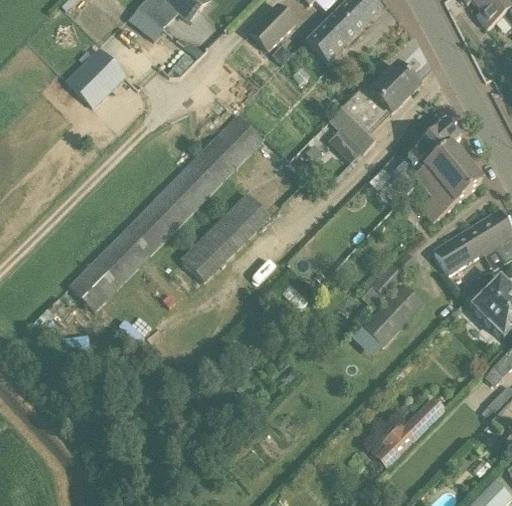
[(208,0),(167,0),(187,20),(208,0)]
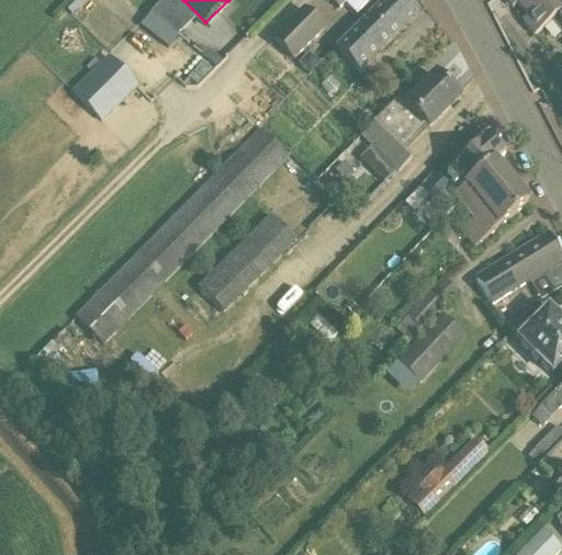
[(335,0),(340,6),(346,0),(357,12),(368,0),(335,0)]
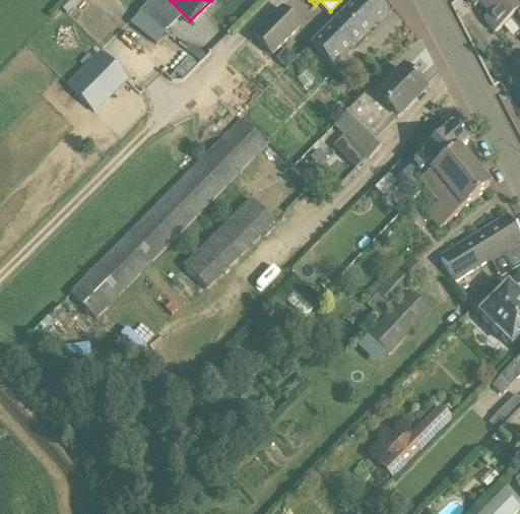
[(388,8),(379,0),(352,0),(312,41),(334,62),(388,8)]
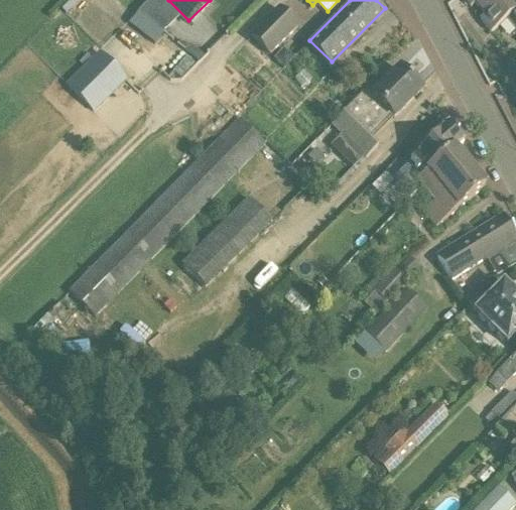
[(515,7),(515,0),(486,0),(480,6),(484,11),(480,15),(491,28),(506,16),(515,7)]
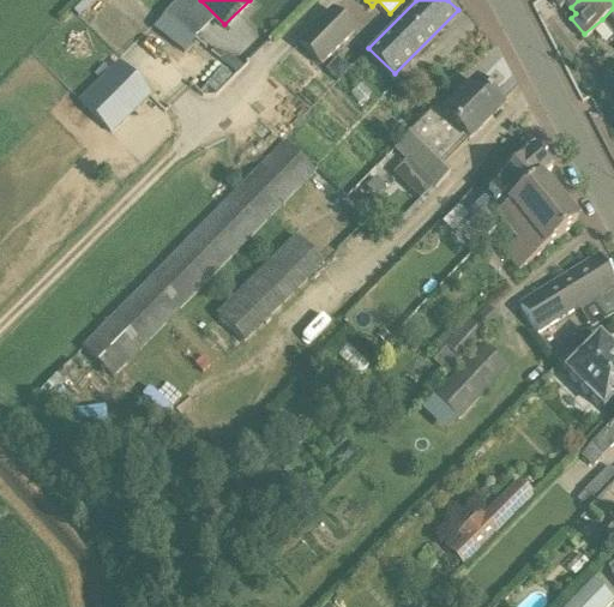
[(354,28),(331,5),(299,36),(321,60),(354,28)]
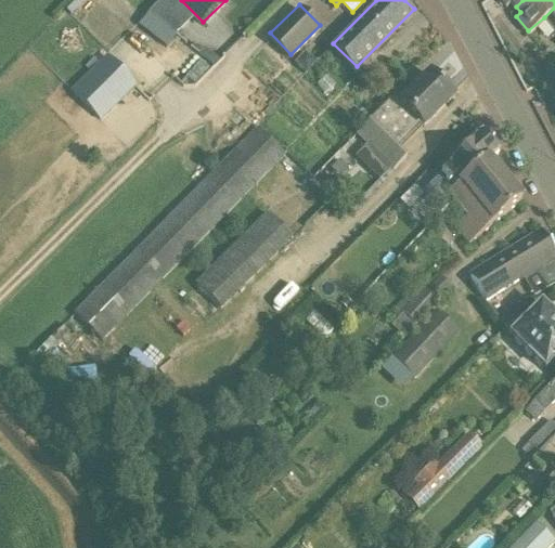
[(554,8),(544,17),(554,29),(554,8)]
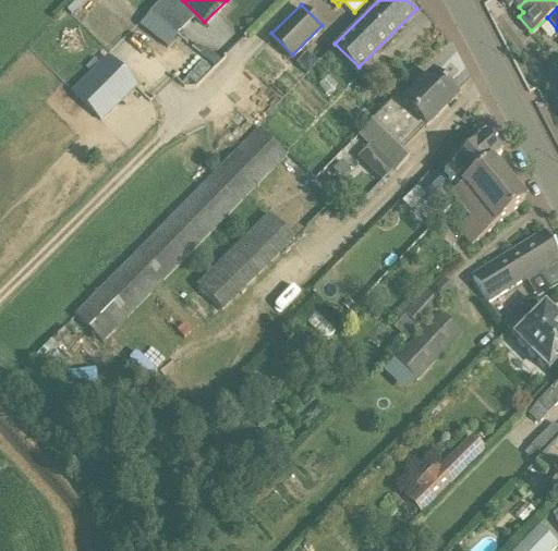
[(110,49),(83,76),(101,96),(130,69),(110,49)]
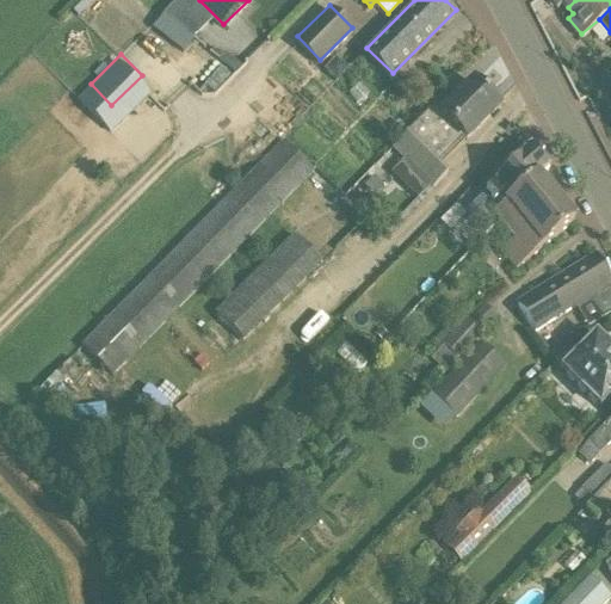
[(93,69),(98,74),(109,65),(104,59),(93,69)]
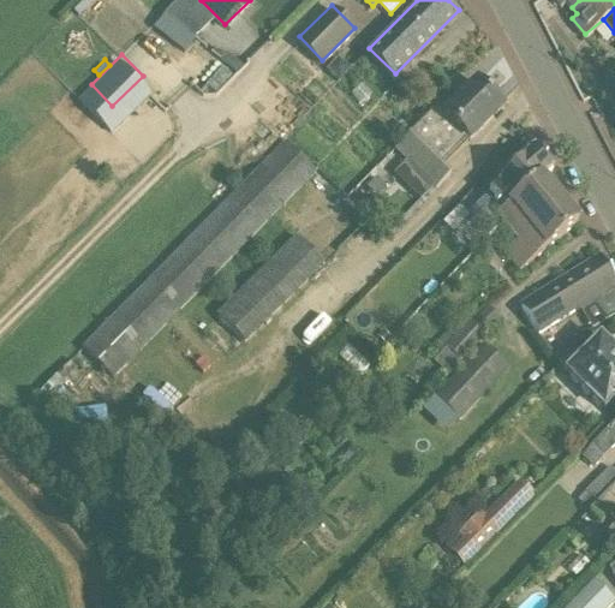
[(469,132),(471,136),(501,105),(476,79),(447,108),(439,101),(394,145),(436,186),(451,171),(440,161),(469,132)]
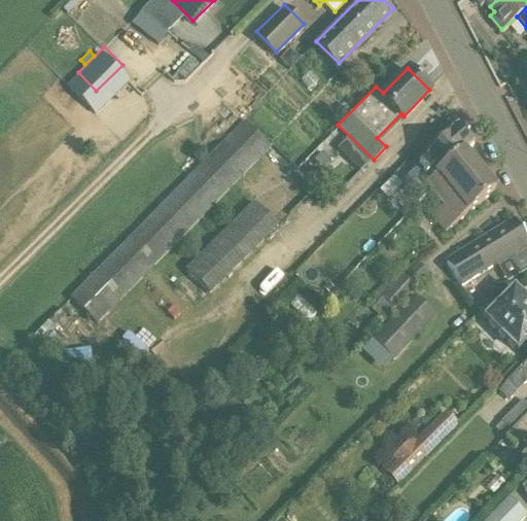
[(273,141),(247,116),(73,296),(98,320),(273,141)]
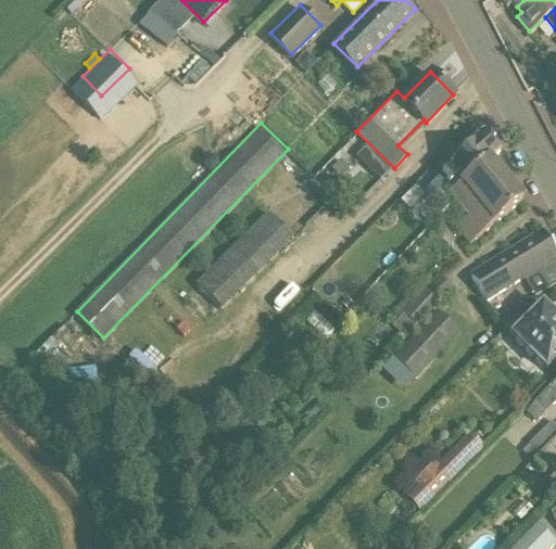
[(452,180),(449,177),(456,169),(466,178),(490,158),(500,151),(482,130),(407,208),(420,219),(437,203),(433,199),(452,180)]
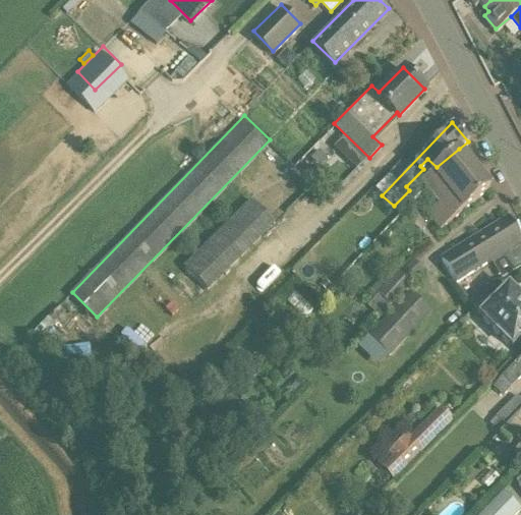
[(489,185),(459,149),(437,167),(420,180),(439,205),(427,214),(441,228),(489,185)]
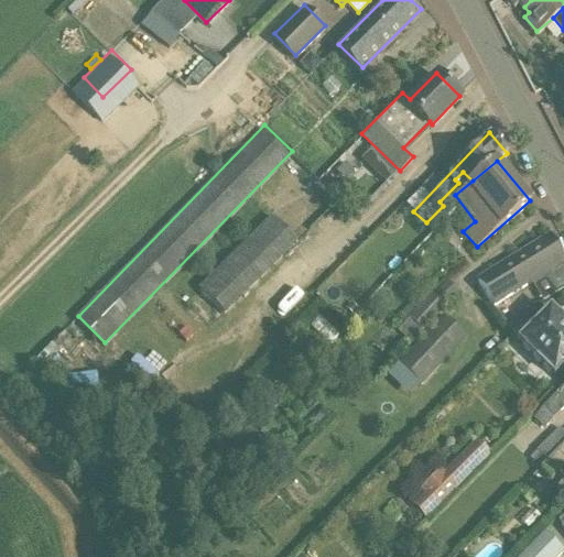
[(297,238),(272,213),(199,284),(199,285),(186,298),(212,324),(225,310),(297,238)]
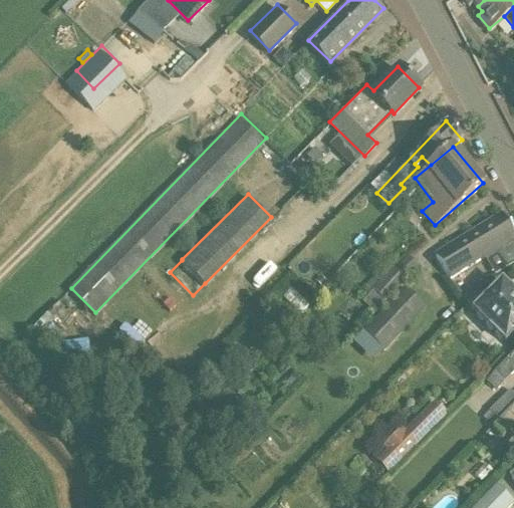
[(513,235),(513,229),(503,211),(436,252),(450,275),(513,235)]
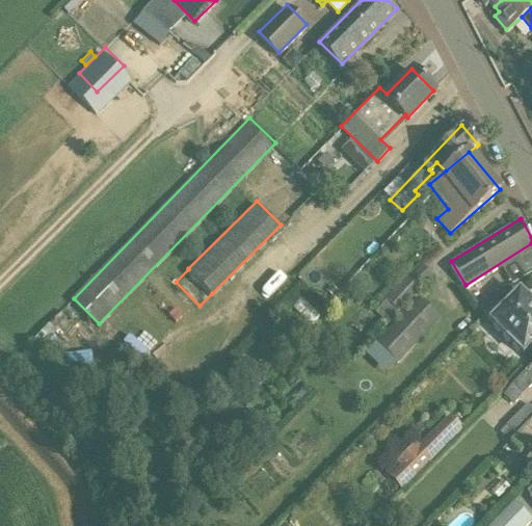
[(421,288),(408,277),(377,309),(390,320),(421,288)]
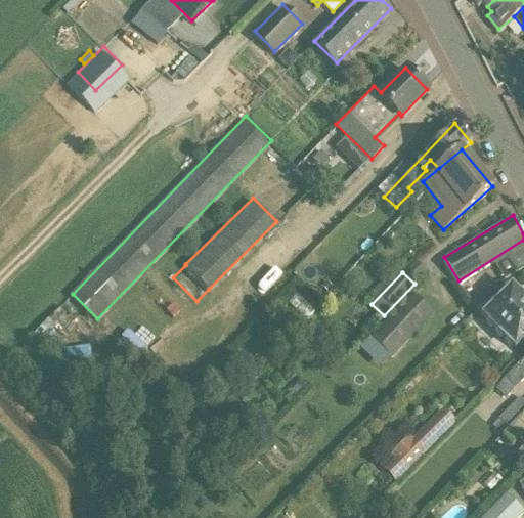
[(523,336),(523,299),(511,286),(509,288),(501,281),(476,305),(484,312),(483,313),(515,345),(523,336)]
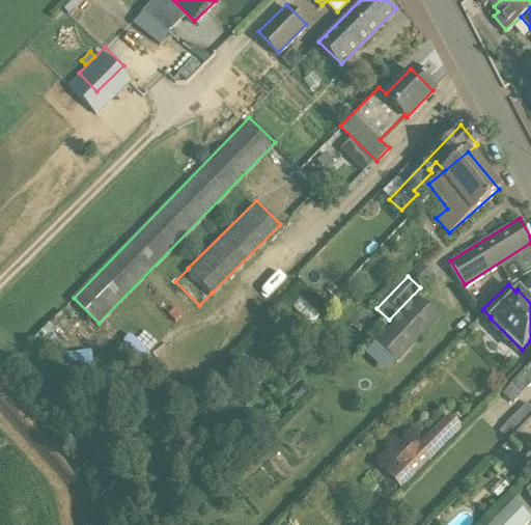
[(439,313),(418,294),(374,339),(396,359),(439,313)]
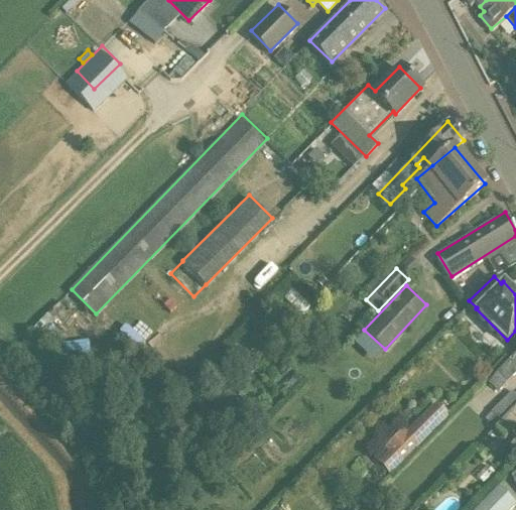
[(515,350),(496,370),(506,380),(515,369),(515,350)]
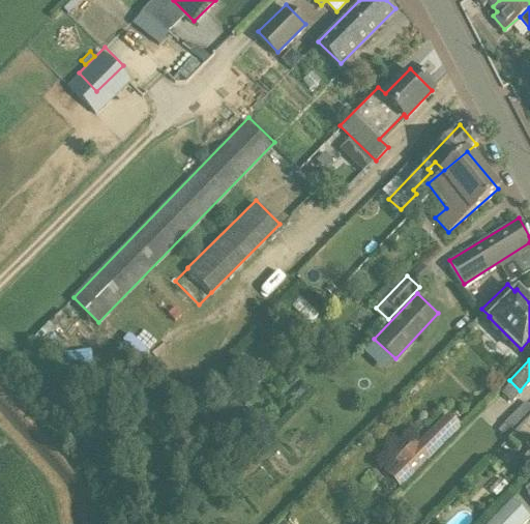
[(529,403),(527,400),(504,421),(512,430),(513,431),(529,413),(529,403)]
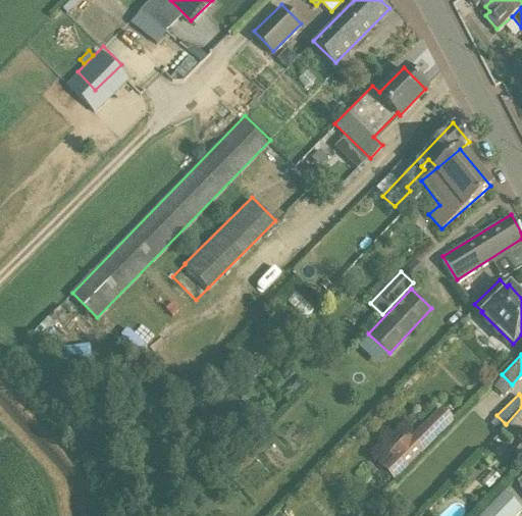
[(455,417),(444,406),(413,436),(407,431),(388,451),(392,454),(381,464),(395,477),(425,447),(455,417)]
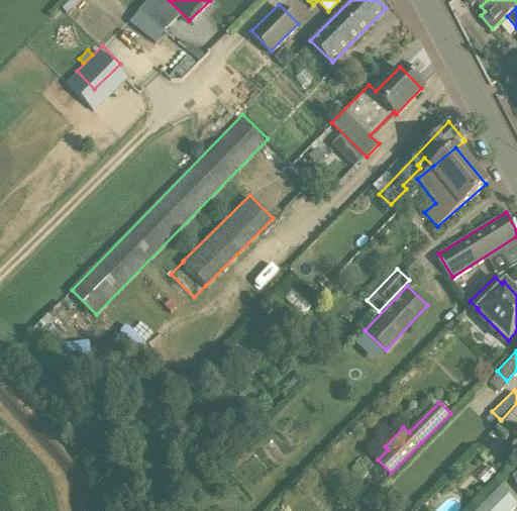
[(516,403),(501,420),(500,419),(495,425),(506,435),(516,424),(516,403)]
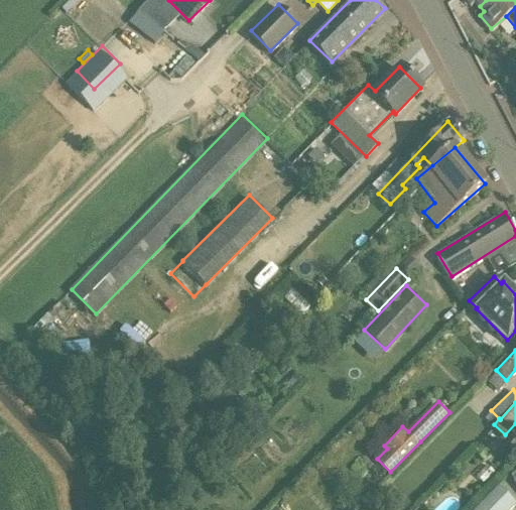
[(488,432),(474,448),(484,459),(495,448),(490,442),(494,438),(488,432)]
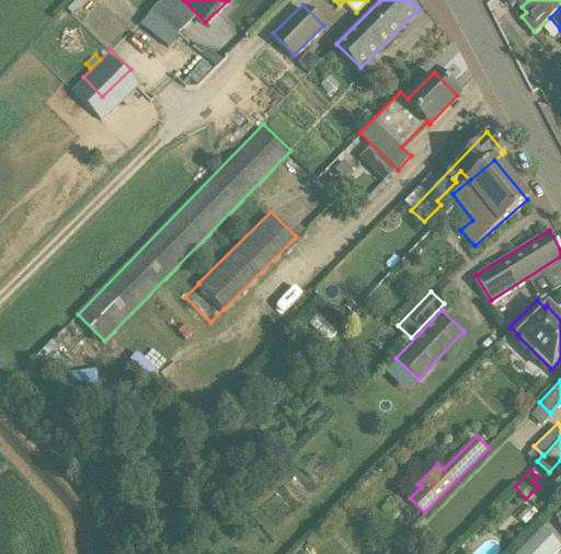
[(550,553),(560,544),(541,526),(513,553),(550,553)]
